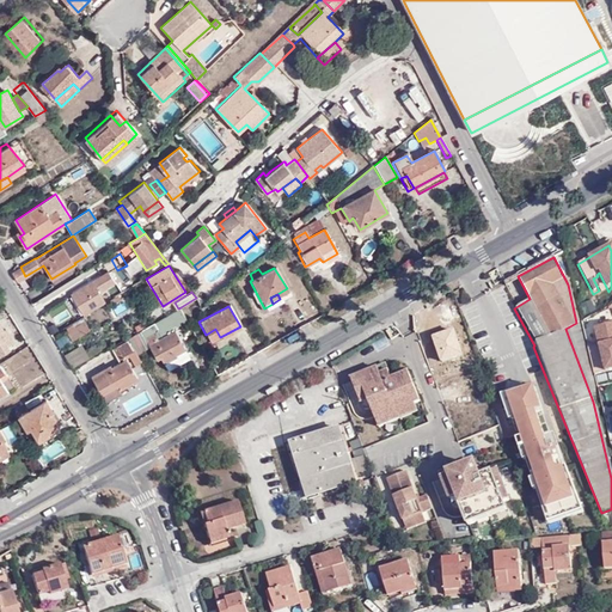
[(178,308),(128,338),(134,348),(136,354),(150,346),(158,359),(161,356),(165,363),(177,356),(176,354),(185,348),(175,330),(177,329),(176,326),(188,320),(181,307),(178,308)]
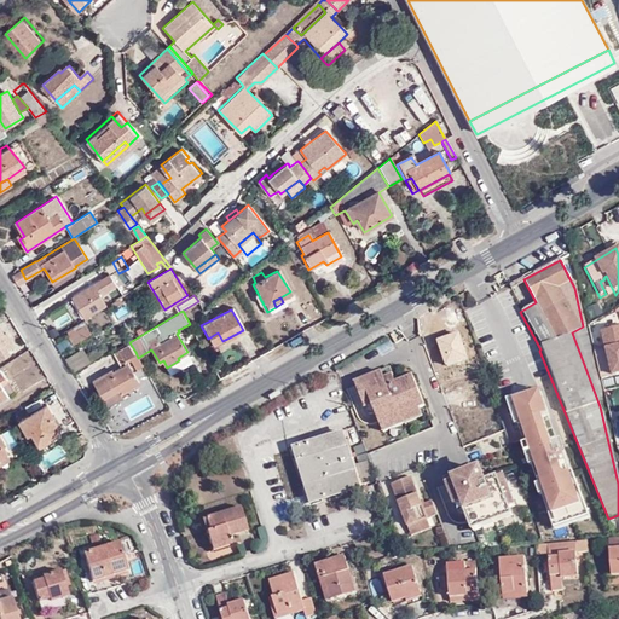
[(85,323),(68,334),(73,342),(91,331),(85,323)]
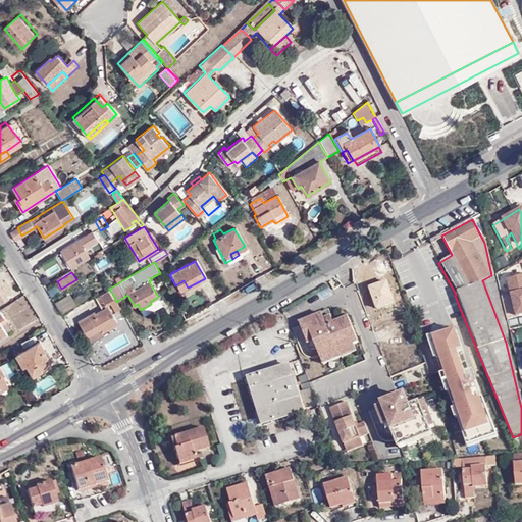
[(0,303),(8,299),(6,296),(12,292),(6,281),(4,282),(0,275),(0,303)]
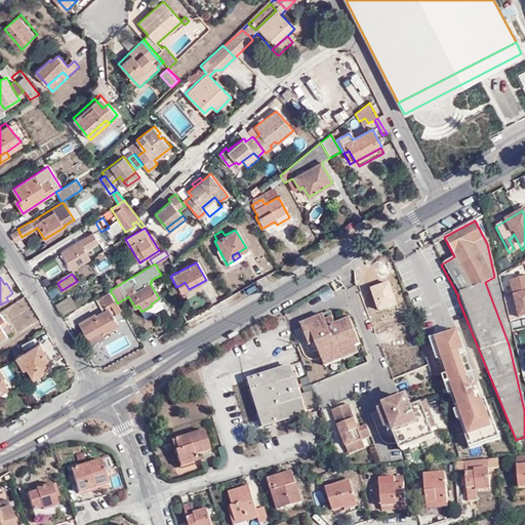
[(505,298),(510,321),(524,317),(524,277),(510,281),(514,295),(505,298)]
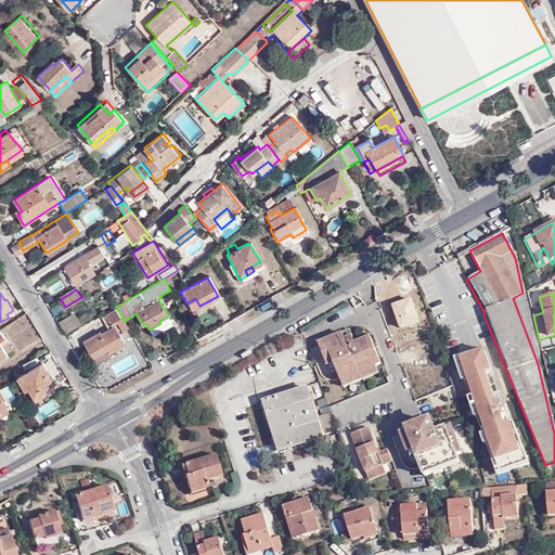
[(191,311),(199,306),(195,298),(186,304),(191,311)]
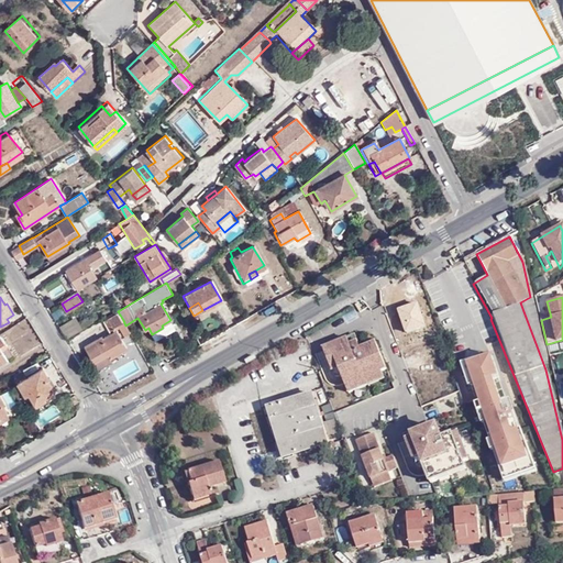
[(109,333),(113,330),(111,328),(121,322),(117,312),(102,321),(109,333)]
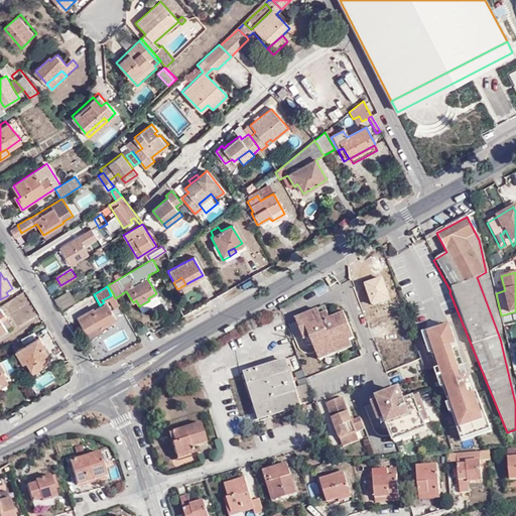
[(114,307),(119,304),(115,298),(113,293),(111,295),(102,300),(104,302),(109,299),(114,307)]
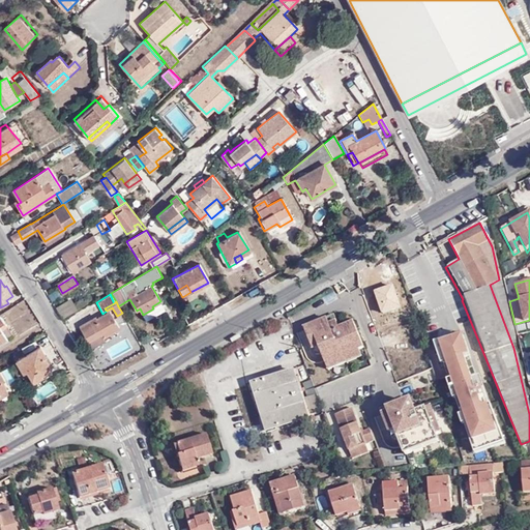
[(166,310),(160,301),(152,306),(153,308),(143,315),(147,321),(166,310)]
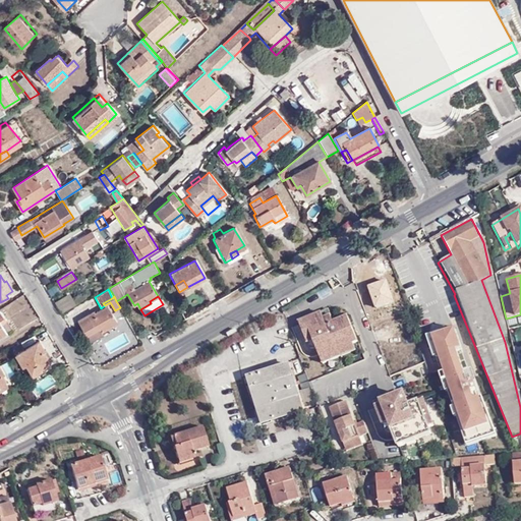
[(94,311),(78,320),(90,341),(103,334),(102,330),(116,322),(107,306),(95,313),(94,311)]
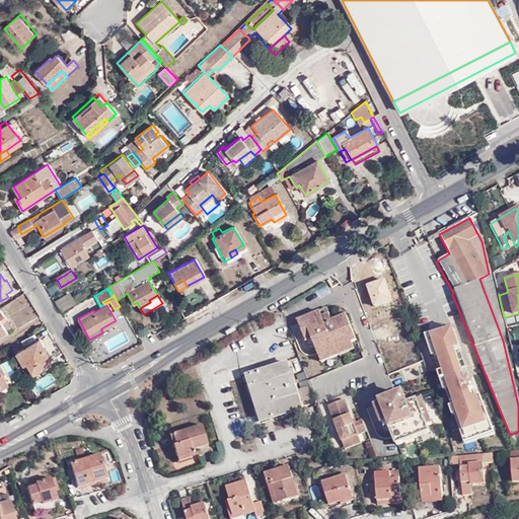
[(12,329),(6,319),(2,321),(7,331),(12,329)]
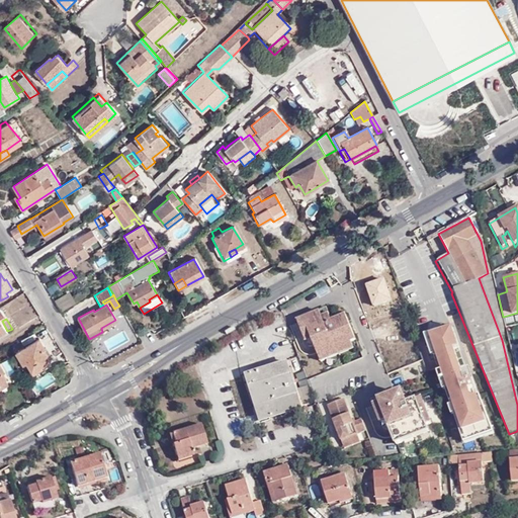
[(19,341),(12,345),(16,352),(15,353),(22,364),(25,362),(31,372),(40,367),(38,365),(46,361),(48,357),(41,349),(45,347),(38,338),(23,348),(19,341)]
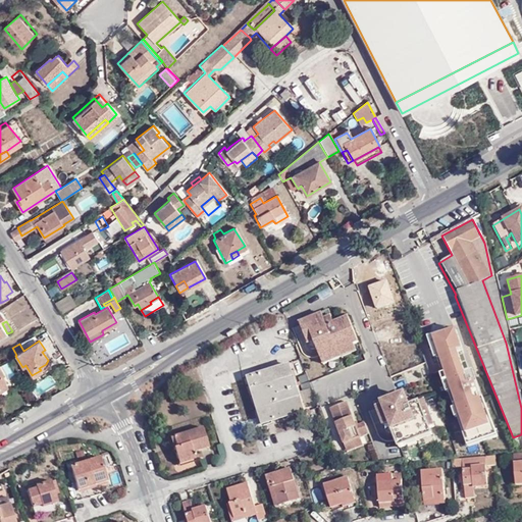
[(304,411),(290,365),(247,378),(262,425),(304,411)]
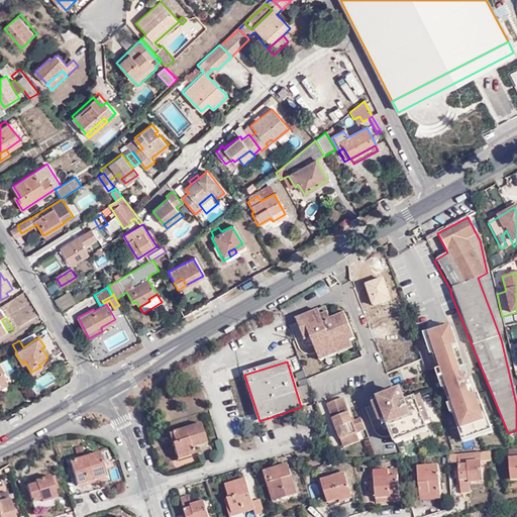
[(177,443),(172,445),(177,459),(192,455),(190,448),(206,443),(199,423),(174,432),(177,443)]
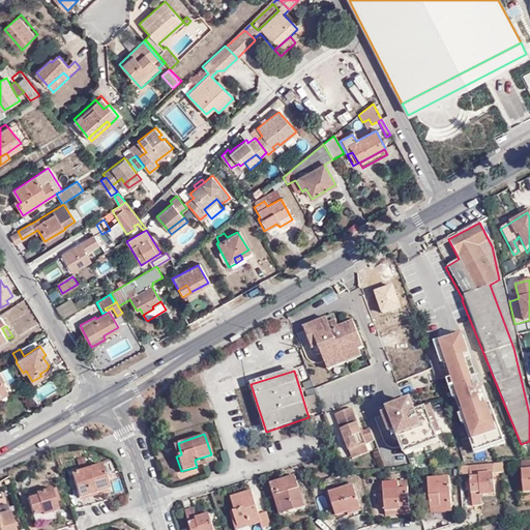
[(172,445),(176,457),(181,454),(178,443),(172,445)]
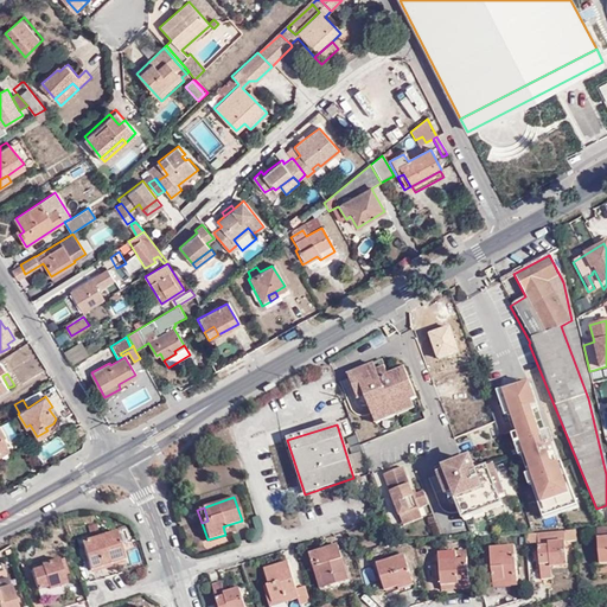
[(606,568),(606,530),(592,531),(595,569),(606,568)]
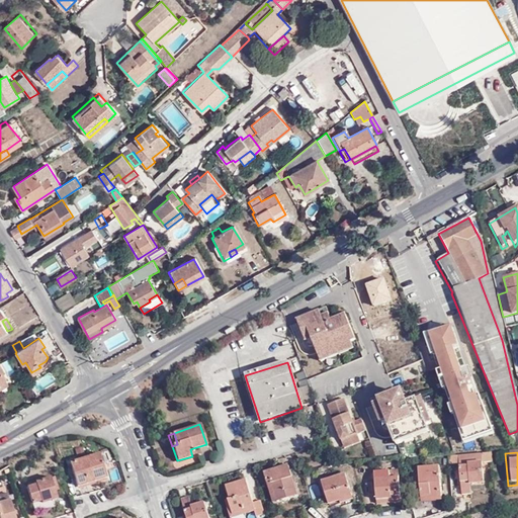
[(107,478),(99,453),(70,463),(78,487),(107,478)]
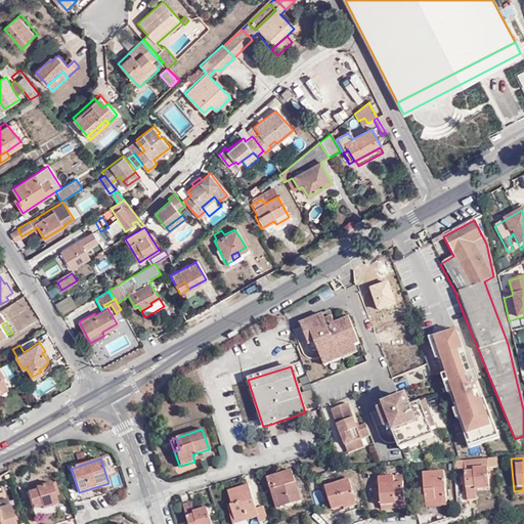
[(498,468),(498,459),(487,460),(488,469),(498,468)]
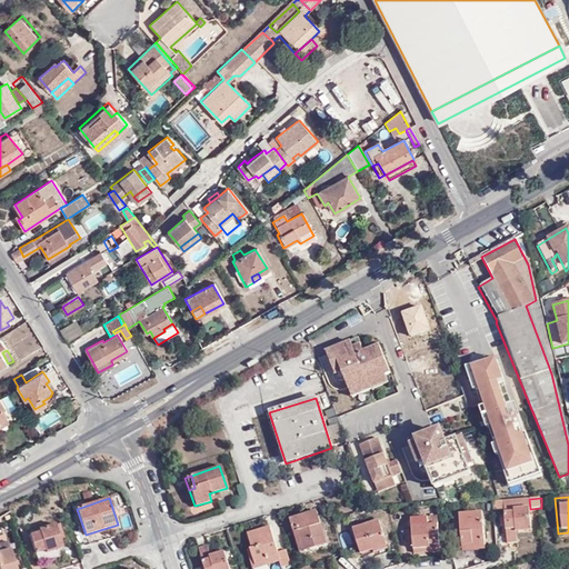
[(530,509),(529,499),(505,501),(506,510),(508,545),(518,543),(518,539),(518,532),(532,532),(530,509)]
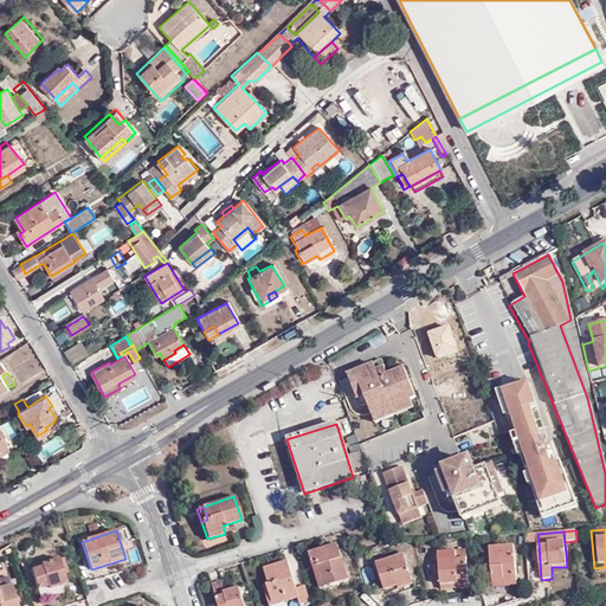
[(539,543),(537,534),(530,535),(524,535),(524,545),(539,543)]
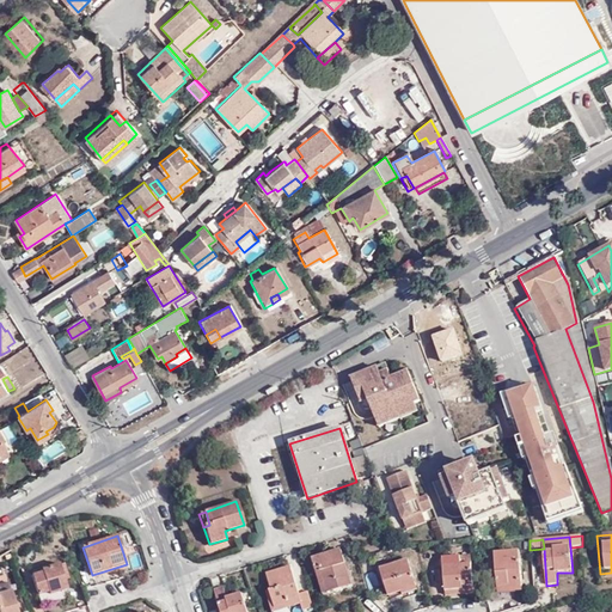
[(320,569),(329,593),(353,586),(341,550),(311,560),(314,571),(320,569)]
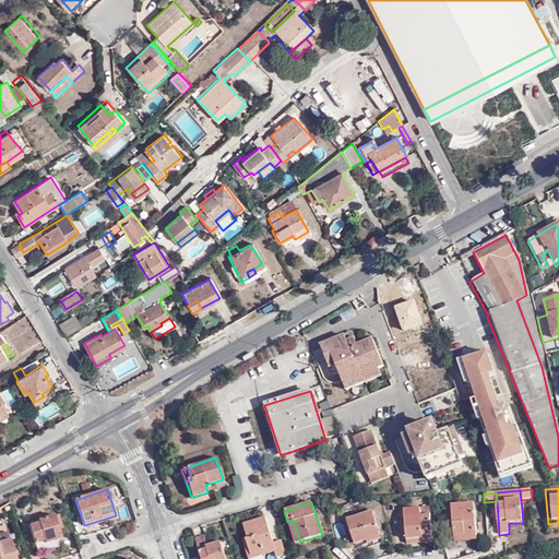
[(477,542),(475,503),(451,504),(454,543),(477,542)]
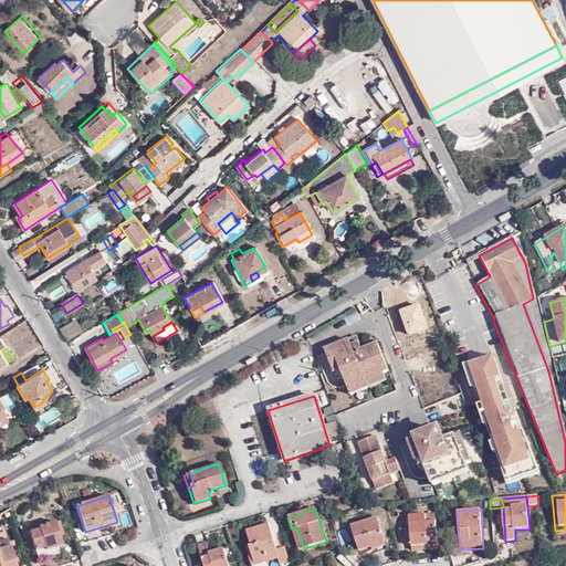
[(359,552),(371,548),(385,544),(377,519),(350,526),(359,552)]
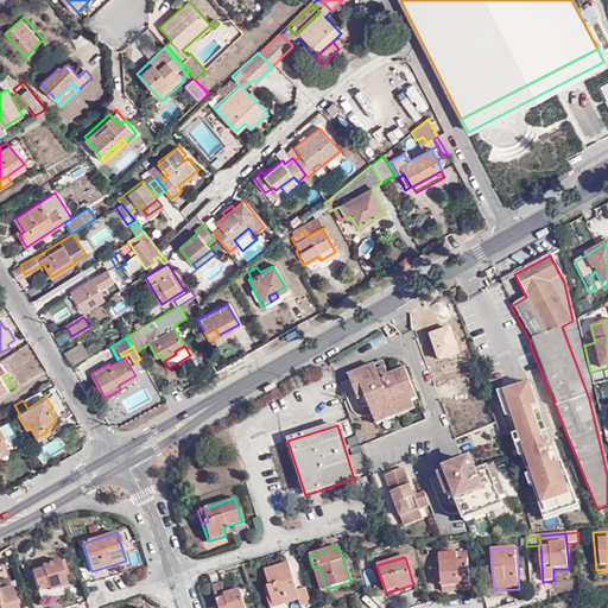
[(438,568),(441,588),(468,586),(464,557),(448,557),(447,567),(438,568)]
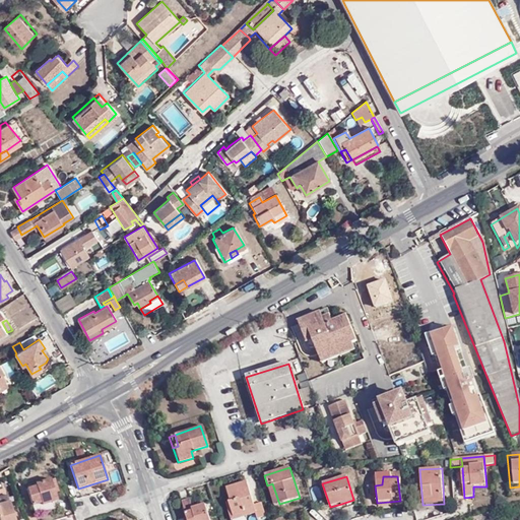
[(36,486),(27,490),(35,515),(59,507),(55,494),(58,493),(54,480),(51,481),(50,478),(35,483),(36,486)]
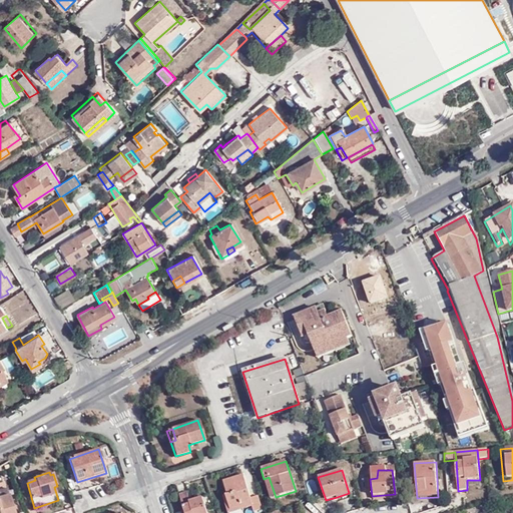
[(239,505),(241,510),(250,507),(252,512),(263,509),(259,496),(249,498),(242,475),(222,481),(227,495),(226,495),(230,508),(239,505)]
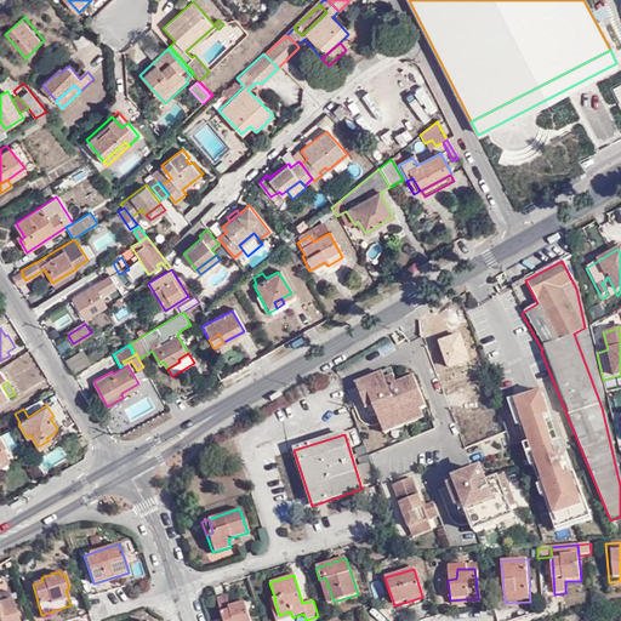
[(326,604),(334,602),(325,577),(319,580),(326,604)]
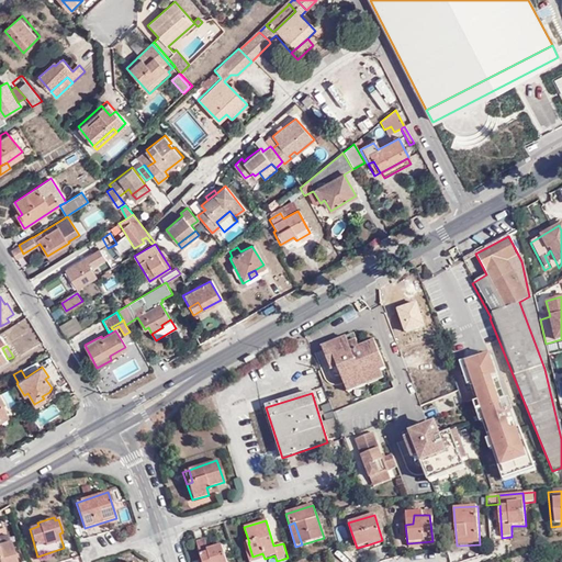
[(202,561),(226,561),(221,544),(208,549),(205,539),(197,541),(202,561)]
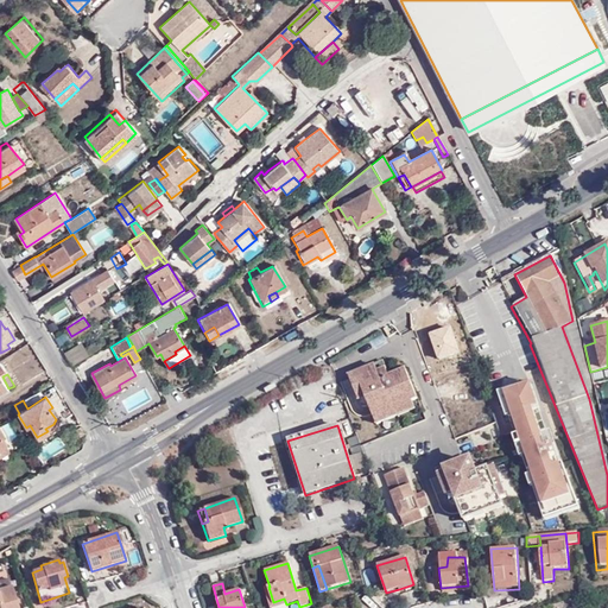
[(271,607),(273,607),(286,605),(284,599),(273,602),(268,587),(265,588),(271,607)]
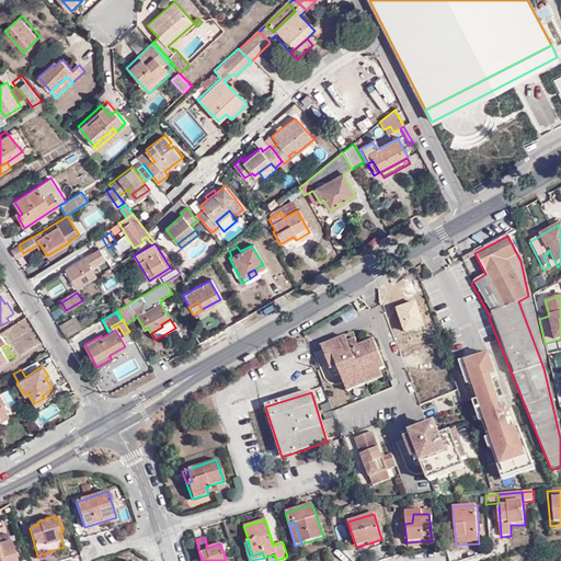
[(0,560),(13,560),(9,542),(0,545),(0,560)]
